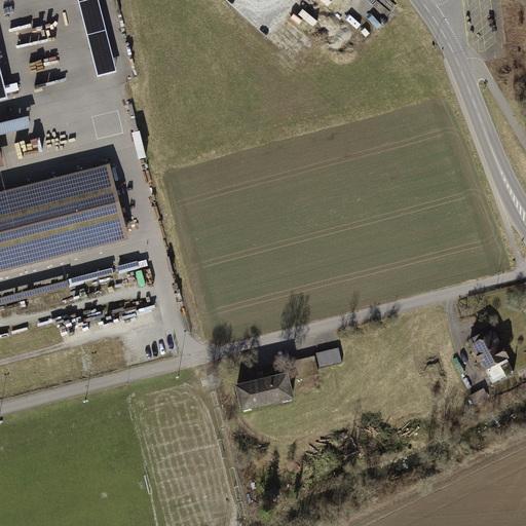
[(0,65),(0,102),(9,100),(0,65)]
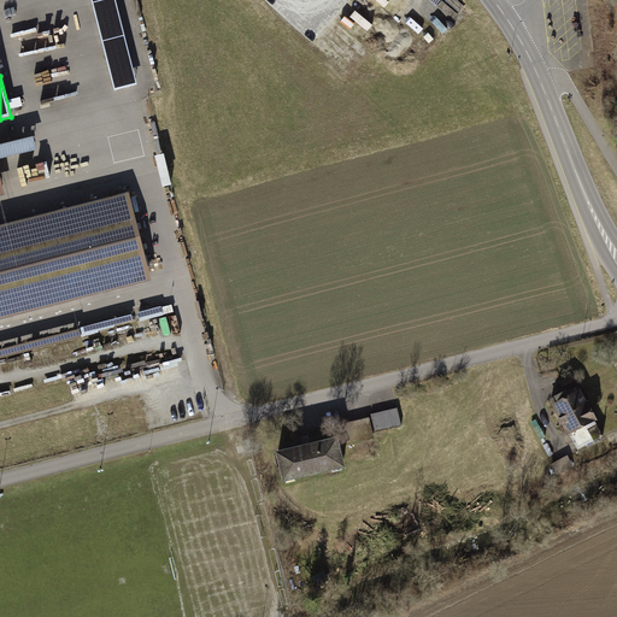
[(129,193),(0,225),(0,318),(152,281),(129,193)]
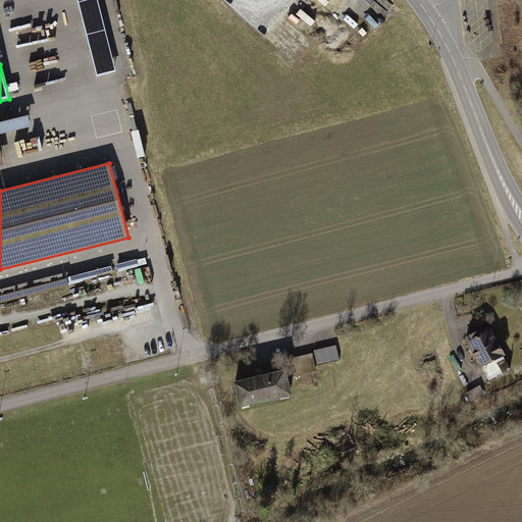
[(490,329),(464,343),(477,370),(504,357),(490,329)]
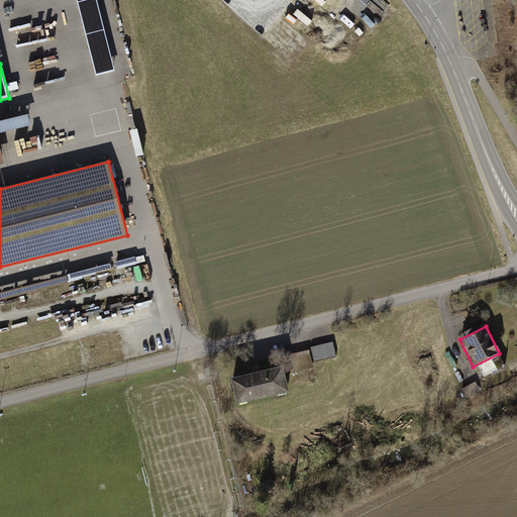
[(333,343),(311,349),(315,364),(336,358),(333,343)]
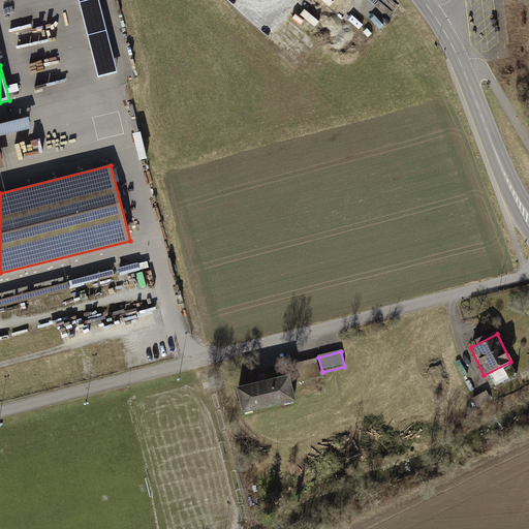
[(315,359),(289,366),(293,382),(319,376),(315,359)]
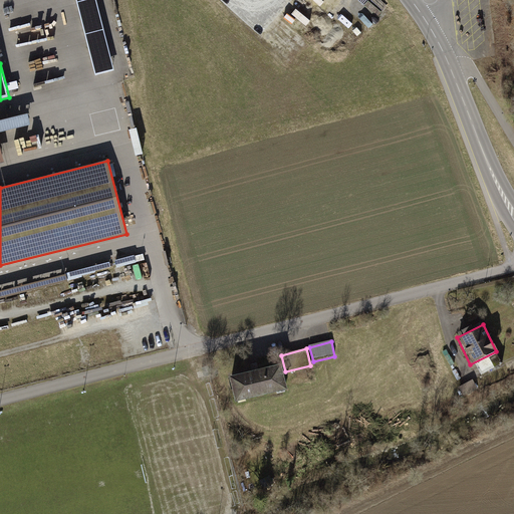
[(276,365),(225,377),(231,403),(283,391),(276,365)]
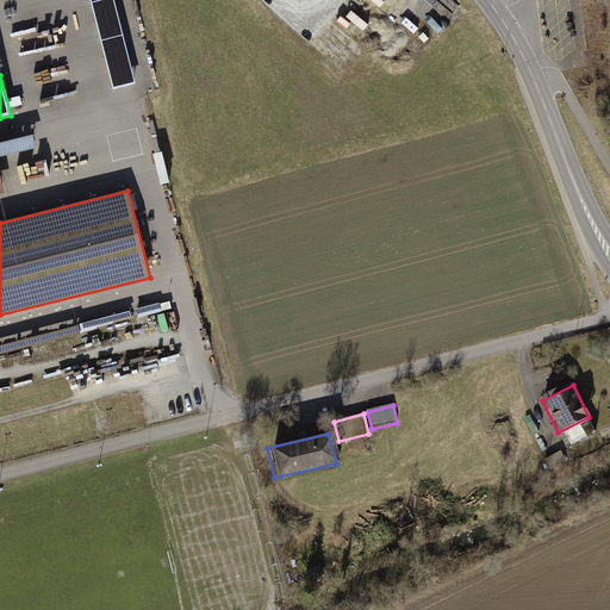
[(565,450),(546,456),(549,467),(567,462),(565,450)]
